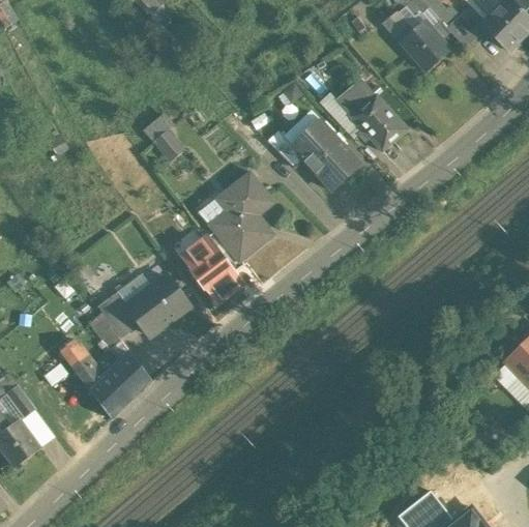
[(134,0),(156,22),(173,5),(169,0),(134,0)]
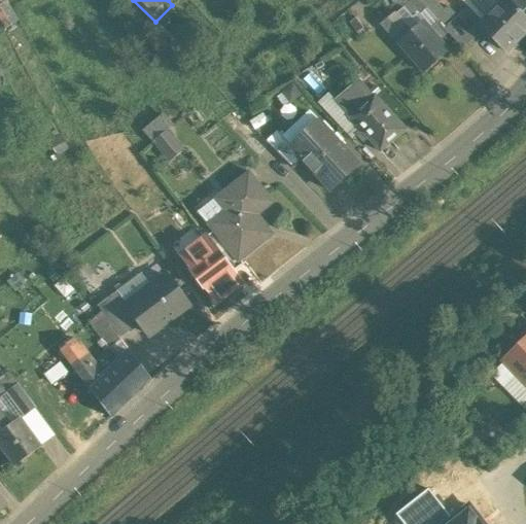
[(184,0),(176,7),(185,18),(199,7),(193,0),(184,0)]
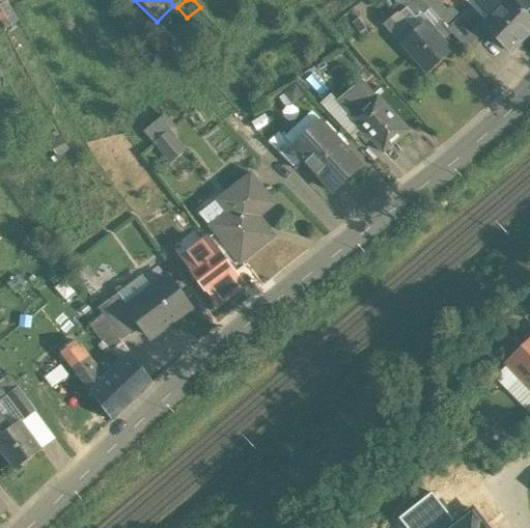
[(429,5),(425,0),(399,0),(405,6),(406,5),(414,14),(421,15),(429,6),(429,5)]
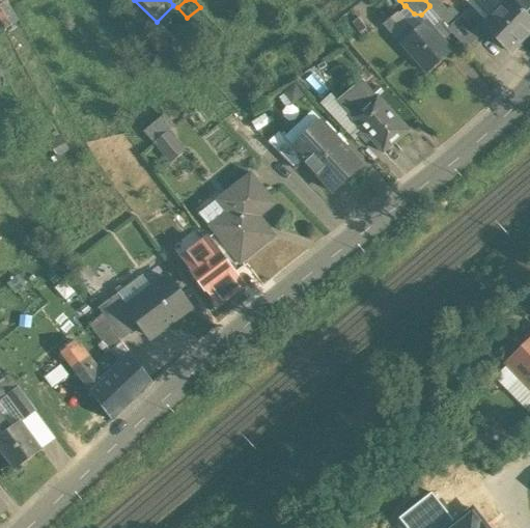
[(462,15),(451,4),(447,7),(441,0),(436,0),(429,5),(429,6),(444,21),(458,38),(468,29),(464,25),(467,21),(462,15)]
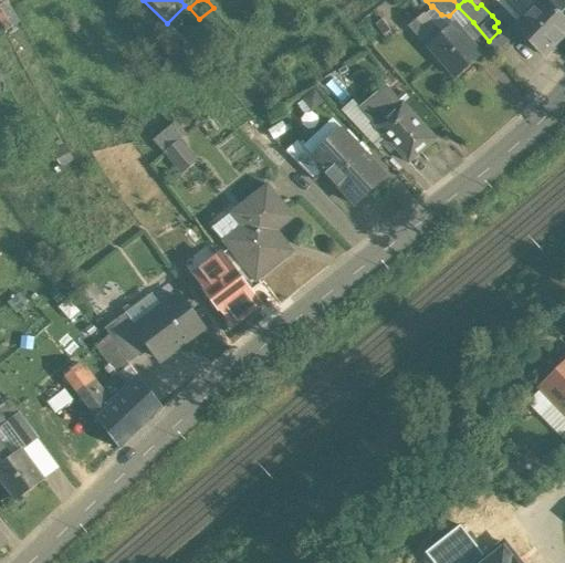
[(492,16),(504,6),(499,0),(485,0),(481,4),(492,16)]
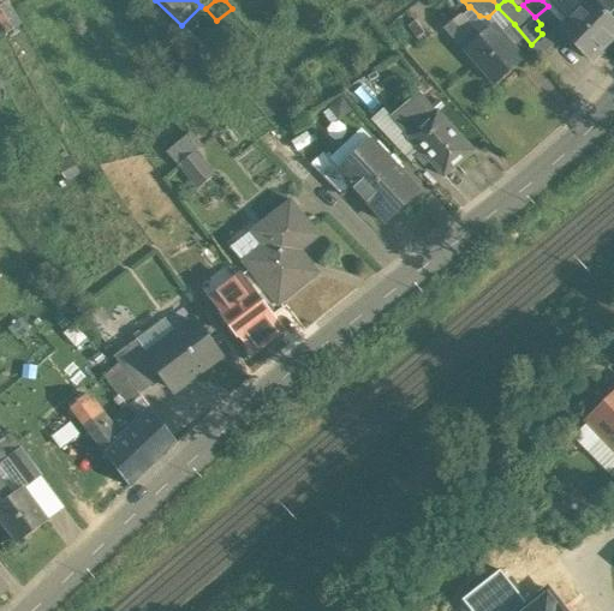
[(613,19),(596,0),(586,0),(564,23),(560,27),(564,30),(592,57),(613,34),(613,19)]
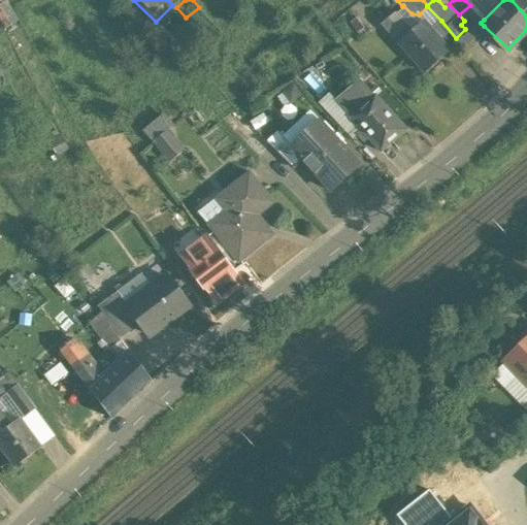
[(512,0),(526,17),(526,0),(512,0)]
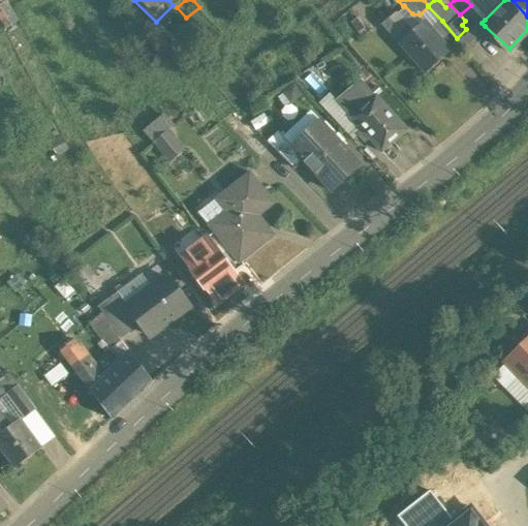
[(16,20),(5,2),(0,4),(0,17),(5,26),(16,20)]
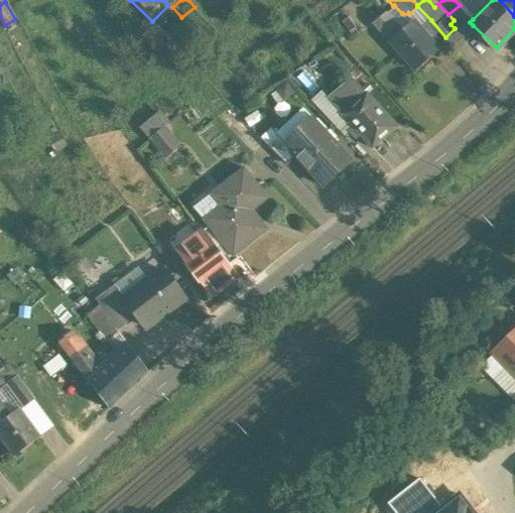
[(473,19),(460,5),(448,14),(454,20),(451,24),(455,28),(457,26),(465,34),(473,25),(470,22),(473,19)]
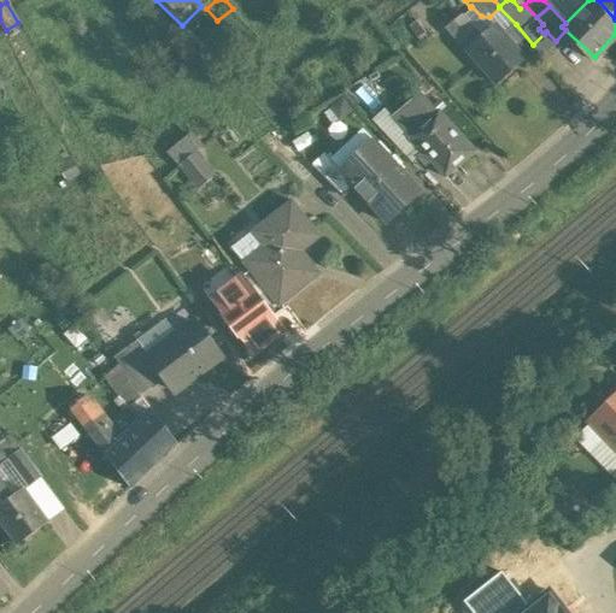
[(499,7),(490,17),(497,24),(505,34),(510,30),(516,24),(499,7)]
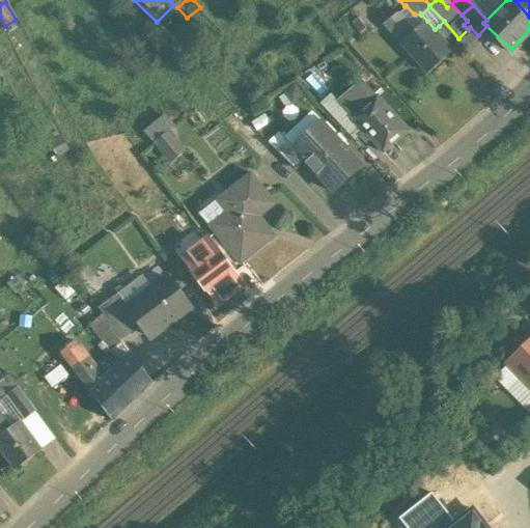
[(427,21),(415,31),(397,10),(385,22),(425,68),(450,48),(441,36),(445,33),(439,26),(435,29),(427,21)]
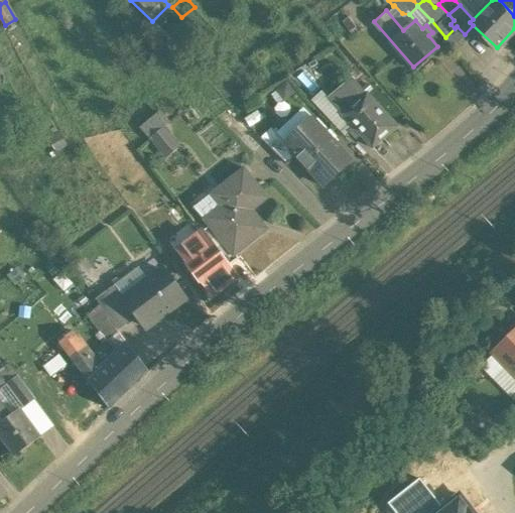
[(455,28),(445,37),(454,44),(465,34),(457,26),(455,28)]
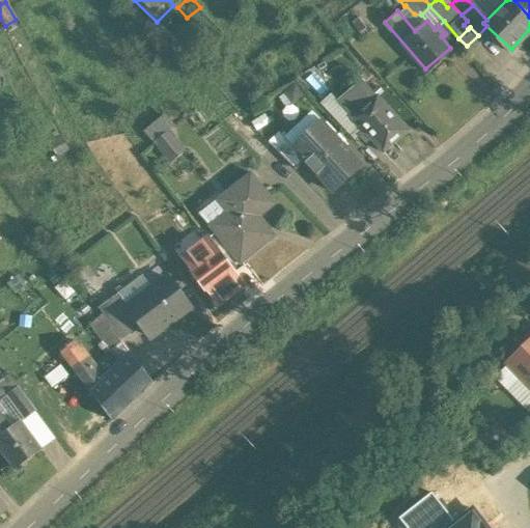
[(364,80),(339,101),(364,130),(360,134),(365,139),(369,135),(383,150),(409,129),(364,80)]
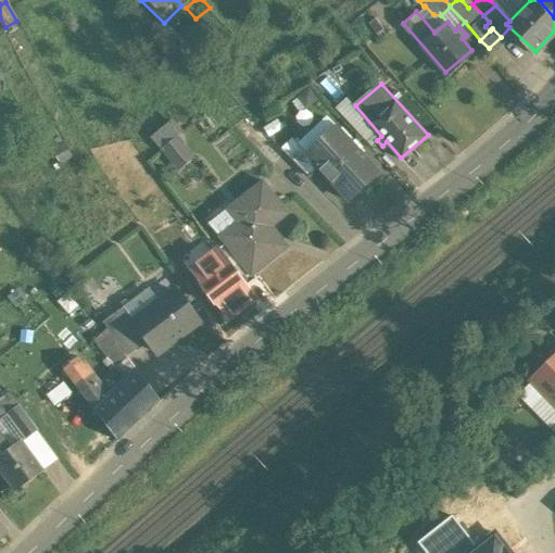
[(378,171),(338,128),(310,153),(308,154),(318,165),(349,198),(378,171)]
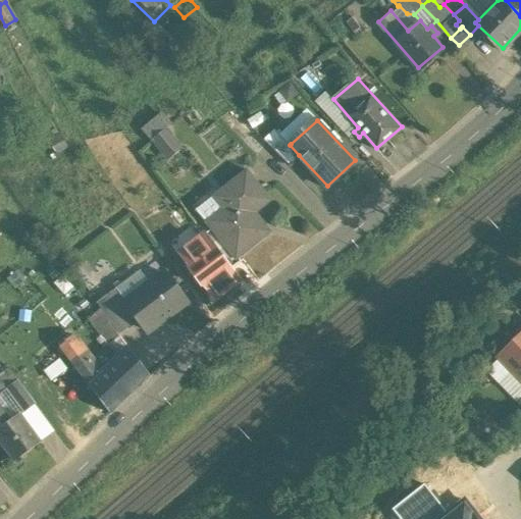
[(167,127),(152,140),(170,162),(186,150),(167,127)]
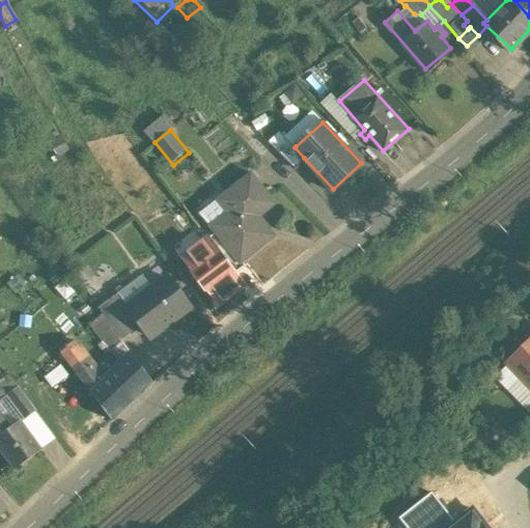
[(286,136),(275,146),(295,166),(304,158),(295,147),(296,146),(286,136)]
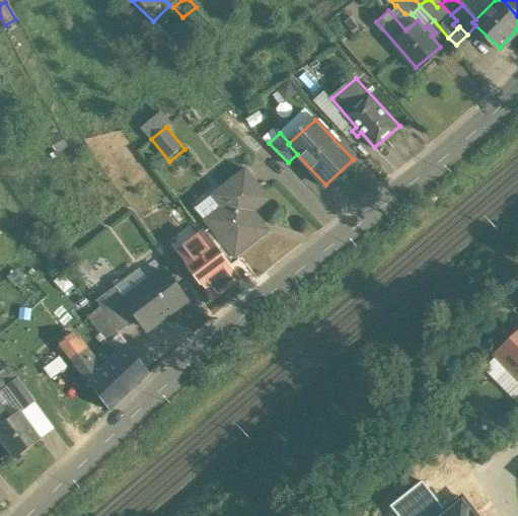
[(269,197),(245,167),(222,187),(227,194),(218,201),(223,208),(207,221),(211,226),(224,243),(226,241),(237,254),(263,233),(255,224),(262,219),(253,210),(269,197)]
